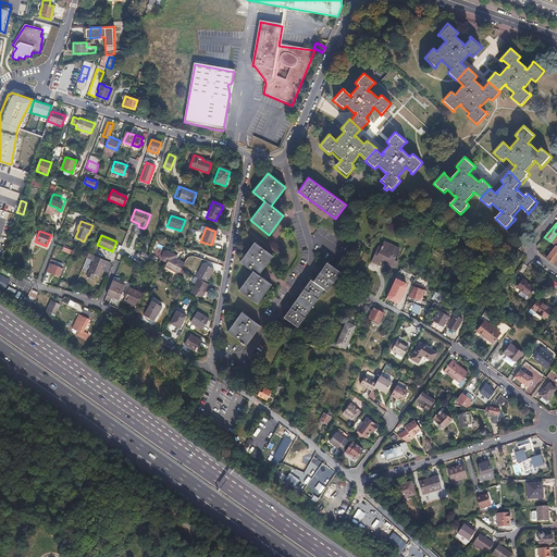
[(273,257),(255,243),(239,261),(252,272),(239,289),(257,305),(271,285),(259,275),(273,257)]
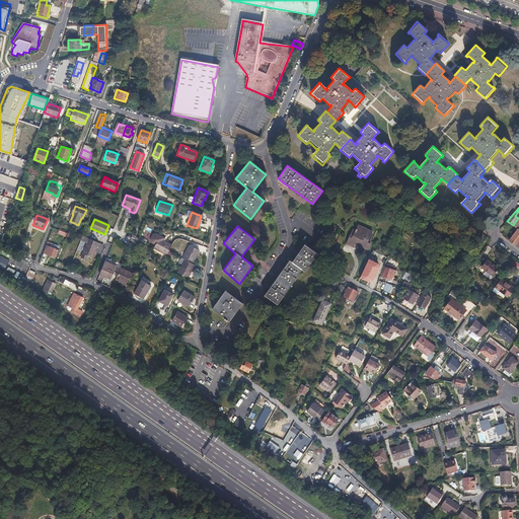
[(356,233),(353,232),(346,246),(353,249),(355,244),(360,246),(359,248),(367,251),(370,246),(367,245),(372,234),(358,228),(356,233)]
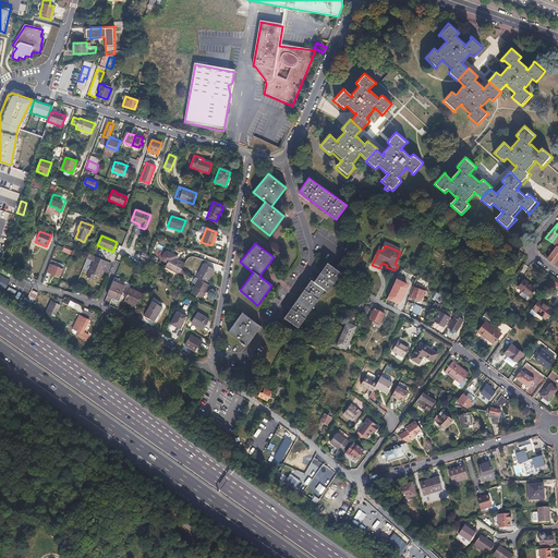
[(557,247),(556,246),(546,259),(554,265),(557,258),(557,247)]
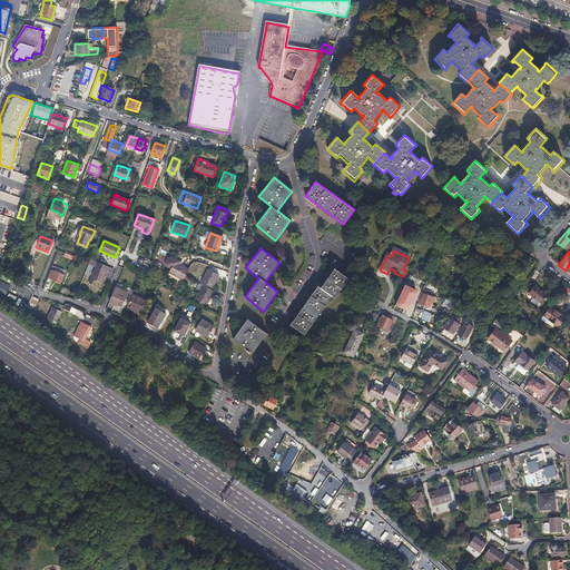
[(188,269),(179,264),(182,261),(172,256),(168,256),(166,262),(166,265),(172,268),(169,272),(183,279),(185,275),(188,269)]
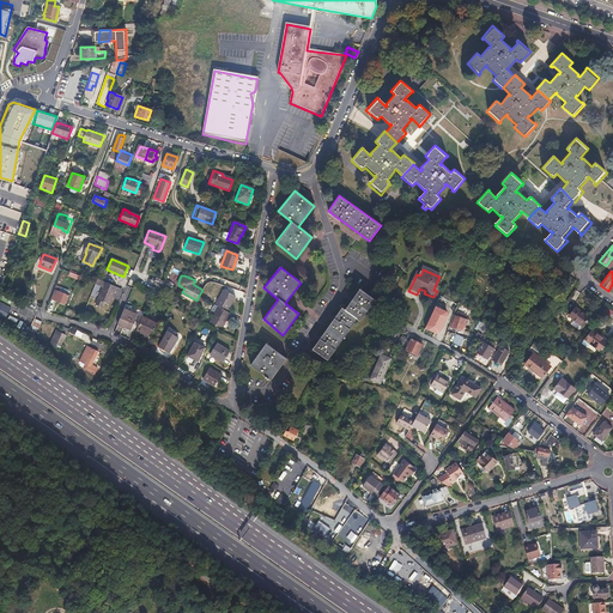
[(117,287),(105,281),(98,278),(96,284),(103,286),(98,299),(96,304),(102,308),(104,302),(109,304),(115,292),(117,287)]
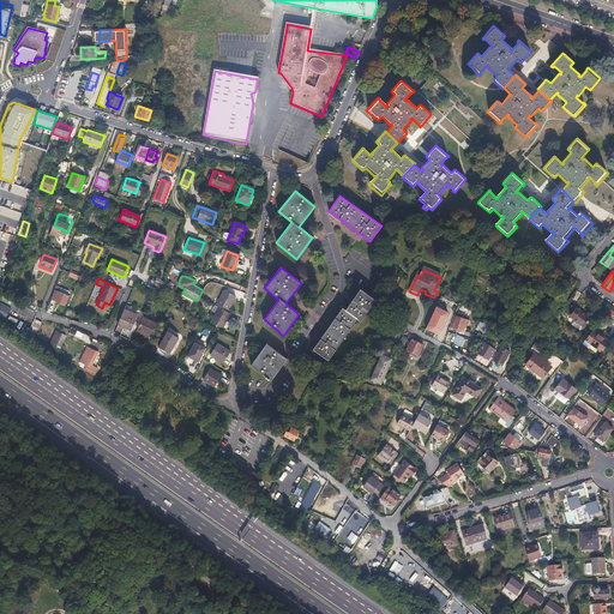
[(344,312),(342,309),(312,350),(327,362),(357,320),(361,323),(375,301),(360,290),(344,312)]
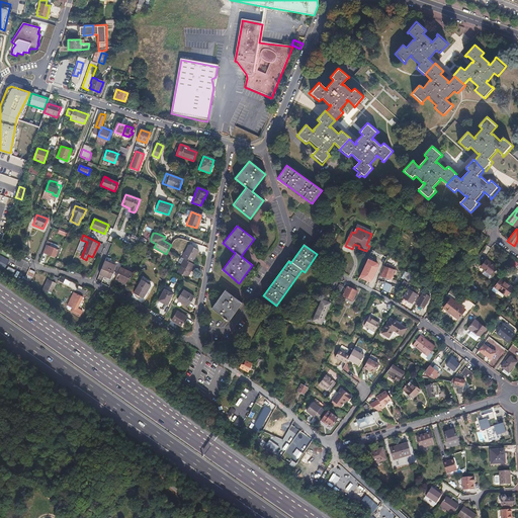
[(199,251),(189,246),(182,258),(184,259),(191,264),(199,251)]
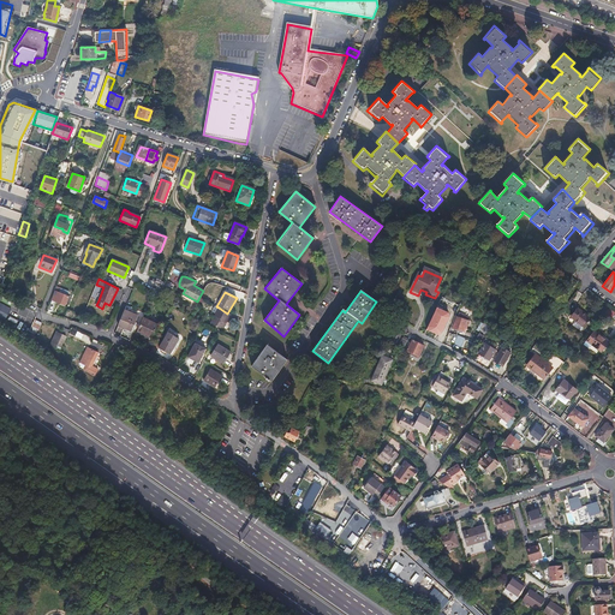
[(69,297),(59,293),(55,302),(65,305),(69,297)]
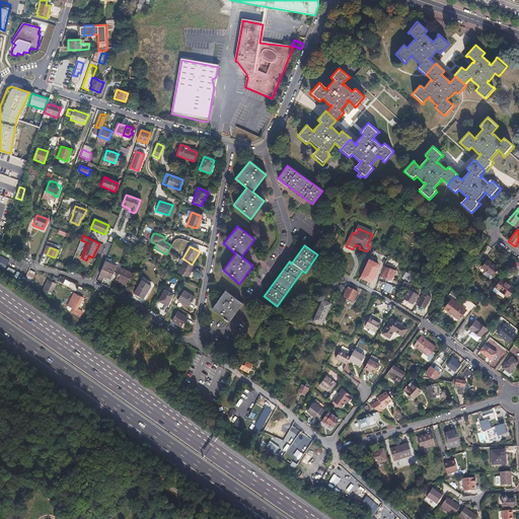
[(9,260),(0,254),(0,265),(5,268),(9,260)]
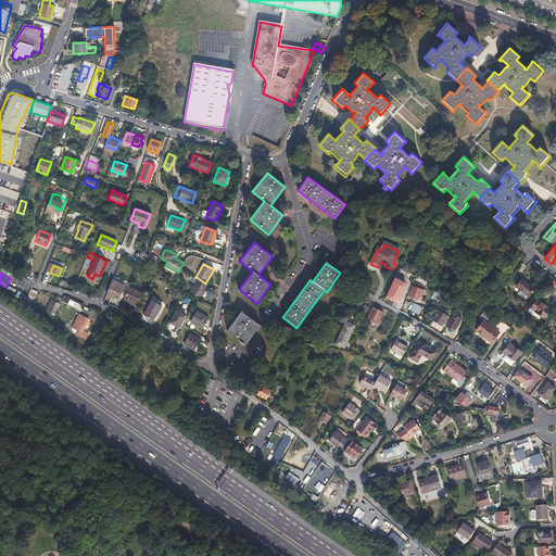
[(205,283),(198,278),(190,292),(200,298),(207,285),(205,283)]
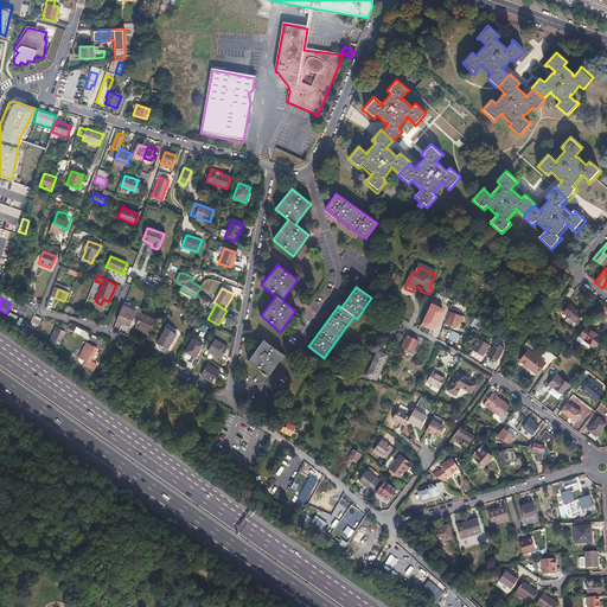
[(569,306),(563,313),(576,324),(580,320),(581,319),(581,318),(582,317),(575,312),(576,311),(569,306)]
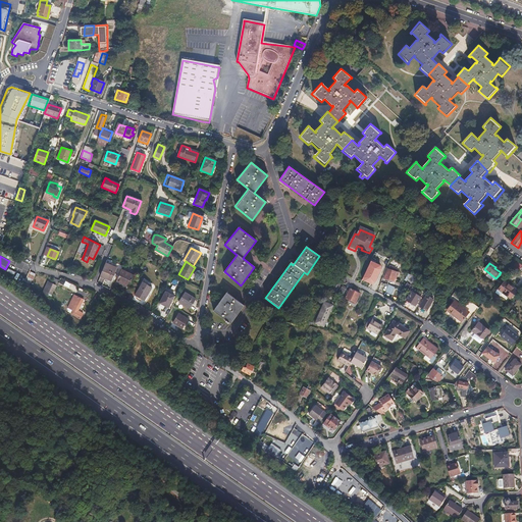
[(116,269),(105,264),(100,276),(111,281),(116,269)]
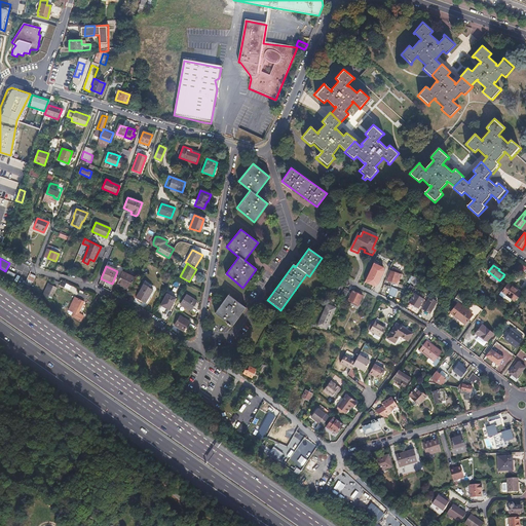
[(391,269),(390,269),(386,280),(393,283),(395,280),(399,282),(402,273),(400,273),(402,270),(392,267),(391,269)]
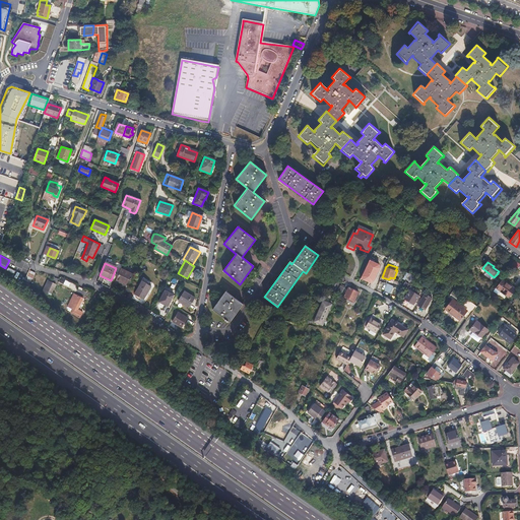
[(31,279),(36,270),(30,267),(25,277),(31,279)]
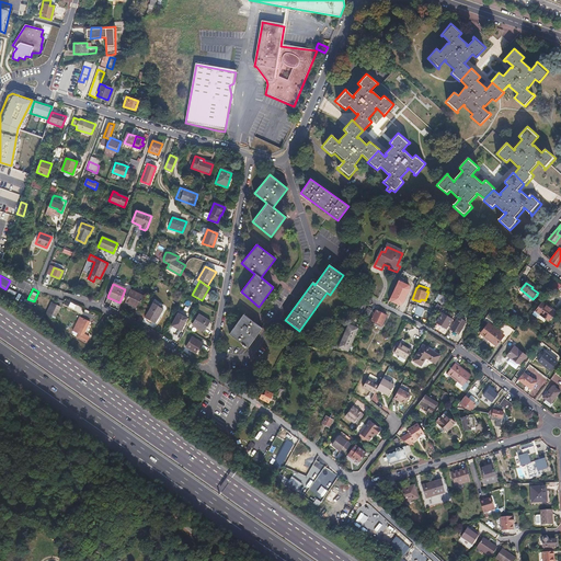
[(144,296),(130,289),(125,301),(128,304),(138,308),(144,296)]
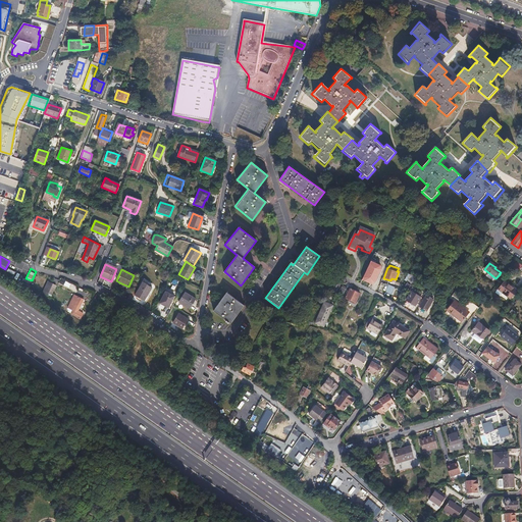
[(56,285),(47,281),(42,294),(51,297),(56,285)]
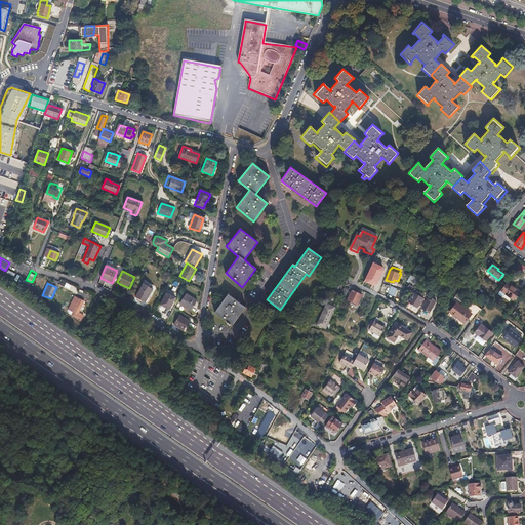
[(507,283),(500,291),(506,294),(507,294),(514,300),(517,296),(518,297),(522,292),(515,286),(514,288),(507,283)]
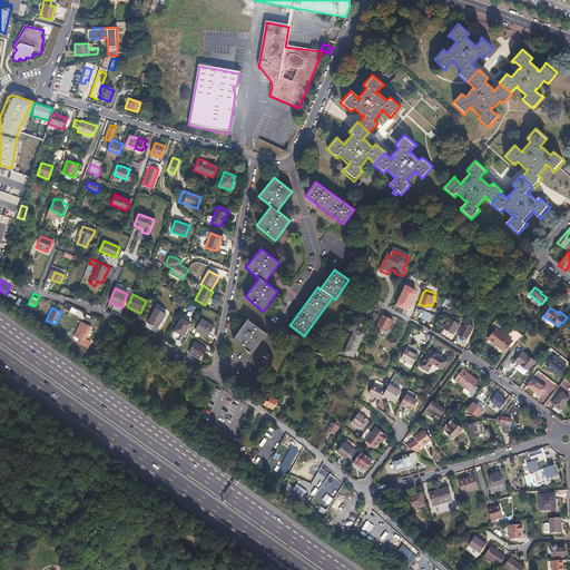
[(153,314),(147,323),(157,328),(163,320),(166,314),(165,314),(157,308),(156,308),(153,314)]
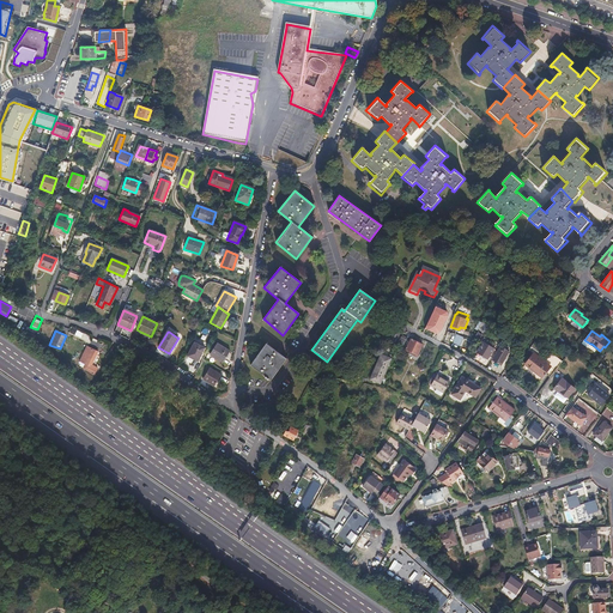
[(456,334),(454,340),(456,341),(453,347),(457,350),(461,343),(460,343),(463,337),(456,334)]
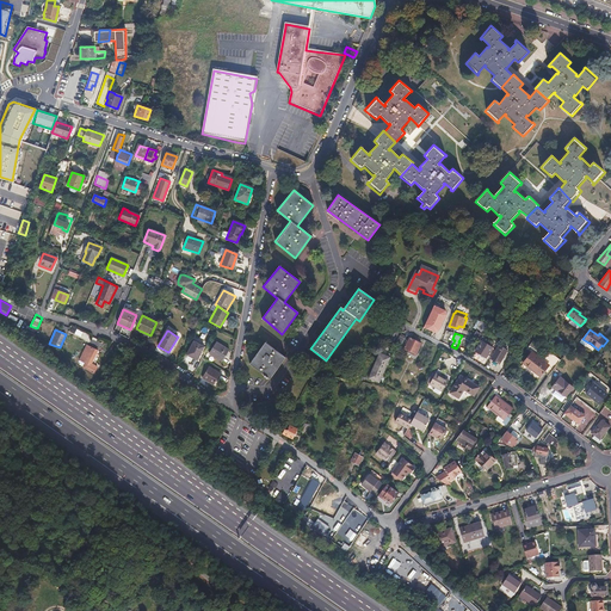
[(420,344),(409,338),(403,349),(415,355),(420,344)]
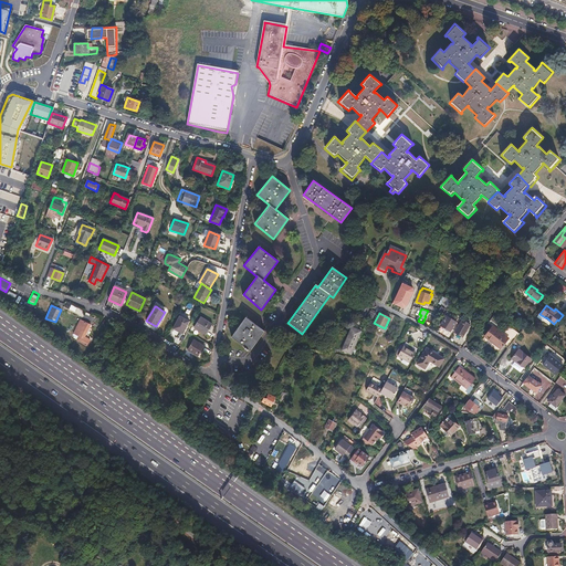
[(456,322),(446,316),(440,326),(449,332),(450,331),(454,323),(456,322)]
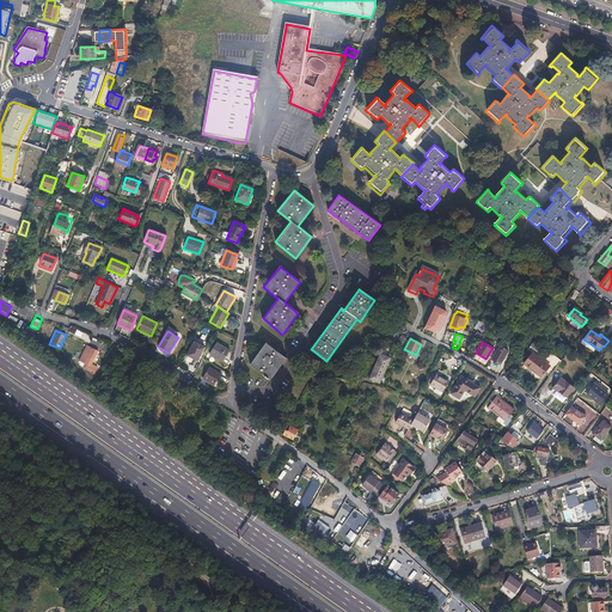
[(203,348),(193,343),(187,356),(193,360),(196,361),(203,348)]
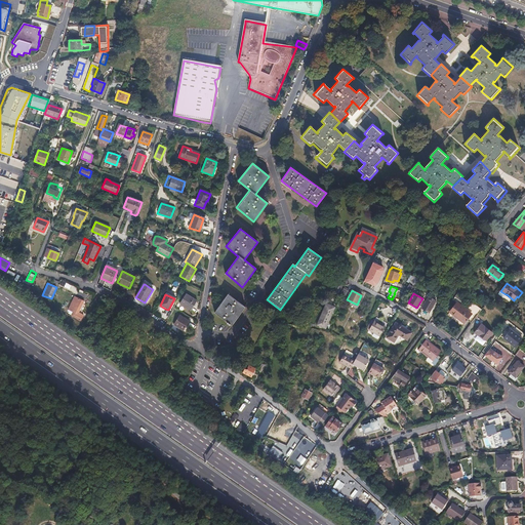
[(196,300),(185,294),(179,304),(190,310),(196,300)]
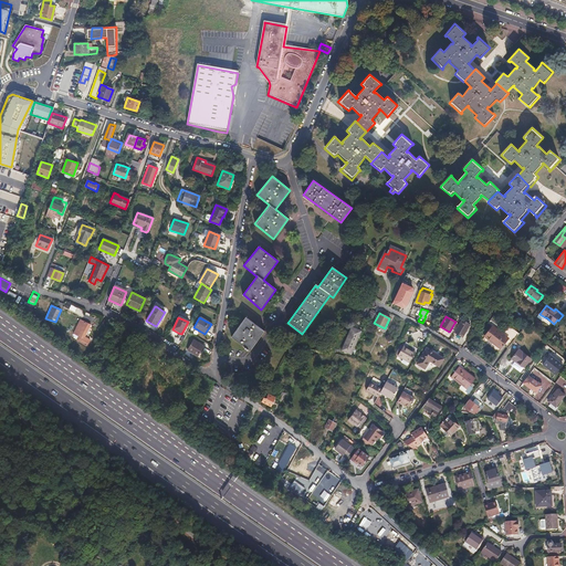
[(264,332),(245,317),(231,336),(245,347),(244,348),(248,352),(249,349),(250,350),(264,332)]
